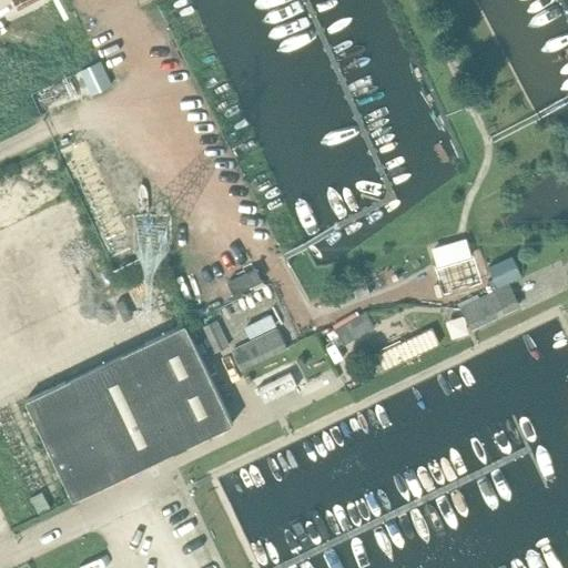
[(0,0),(0,81),(103,29),(89,0),(0,0)]
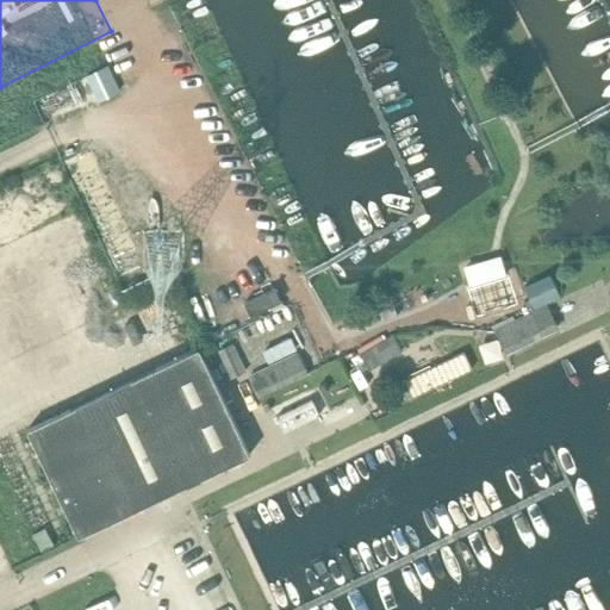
[(543,278),(524,287),(535,309),(560,297),(551,275),(549,274),(543,278)]
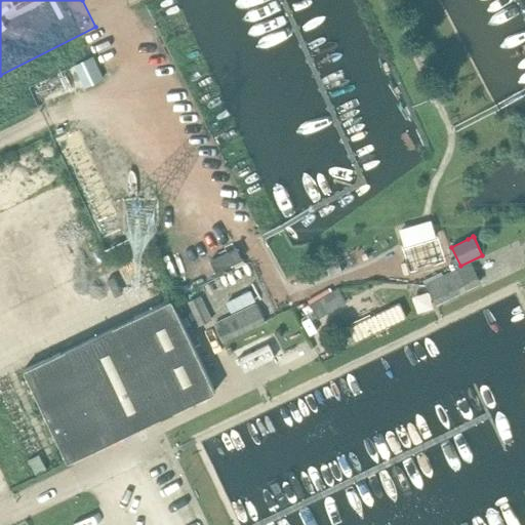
[(436,255),(442,253),(437,237),(404,246),(408,261),(411,261),(414,274),(439,267),(436,255)]
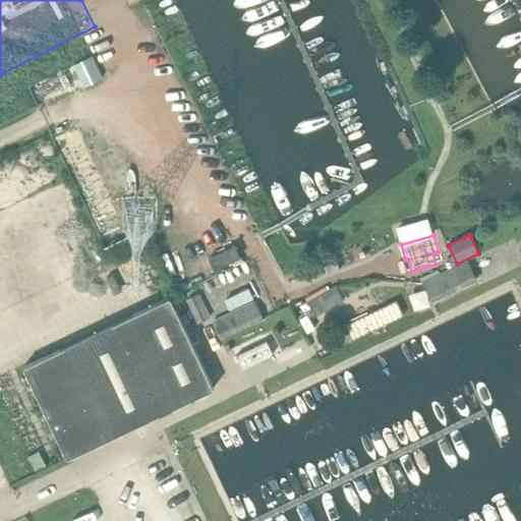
[(234,246),(209,259),(215,271),(240,257),(234,246)]
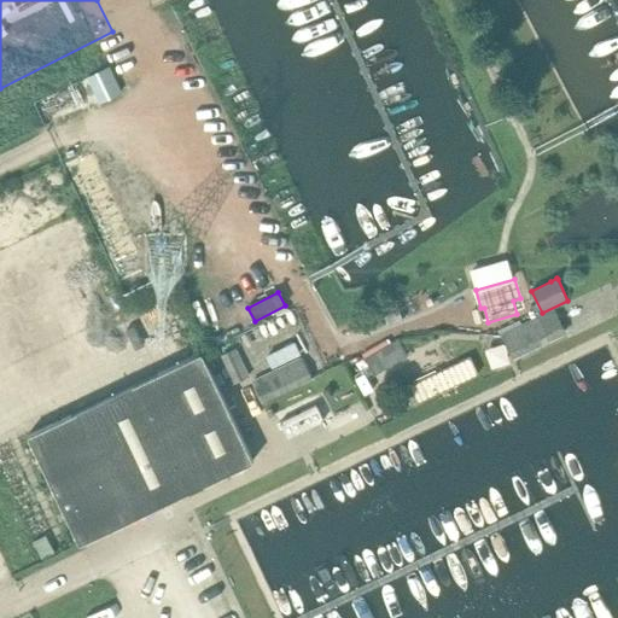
[(501,333),(513,357),(565,333),(553,308),(537,316),(501,333)]
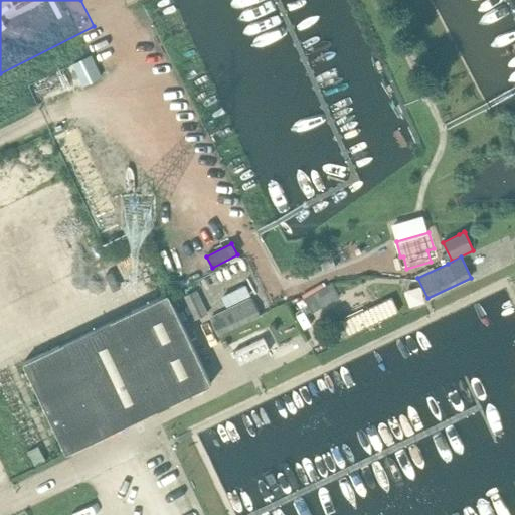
[(304,299),(311,312),(340,296),(332,282),(304,299)]
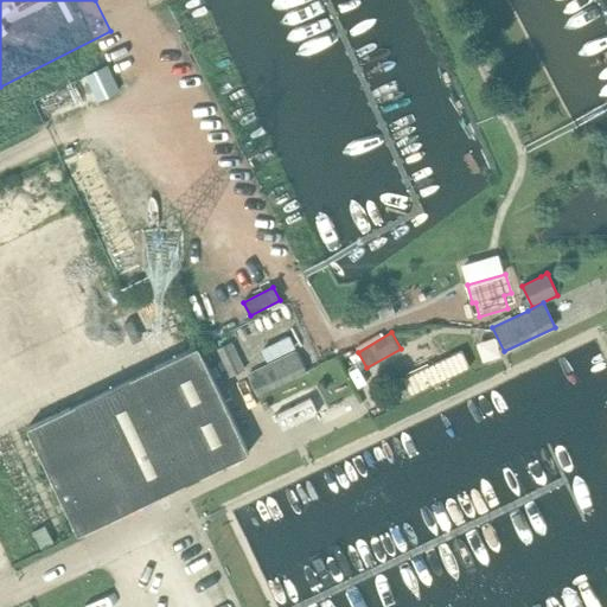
[(225,365),(218,369),(223,378),(230,375),(230,376),(246,369),(232,342),(217,349),(225,365)]
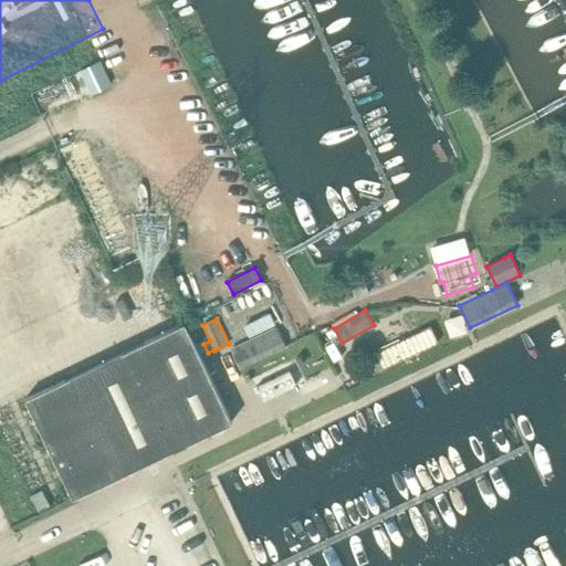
[(25,399),(73,499),(232,422),(185,323),(25,399)]
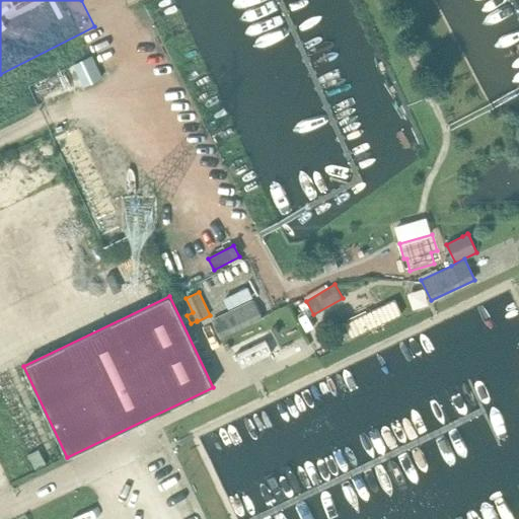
[(211,319),(220,338),(262,317),(253,299),(211,319)]
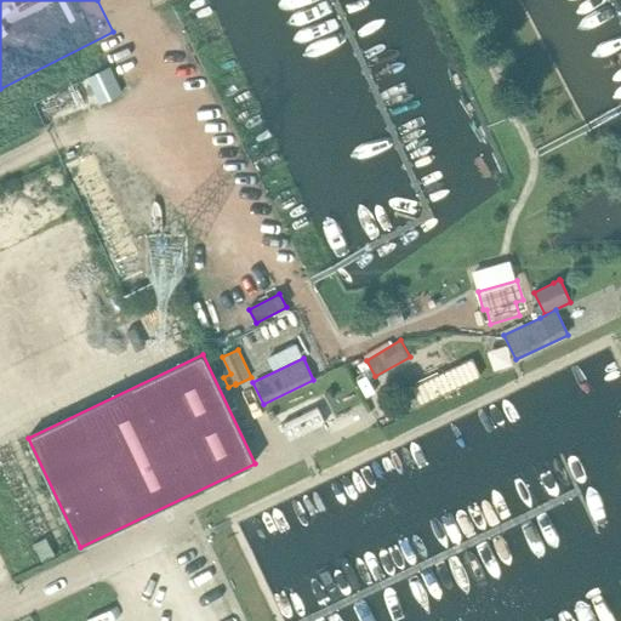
[(410,387),(419,404),(480,375),(472,358),(410,387)]
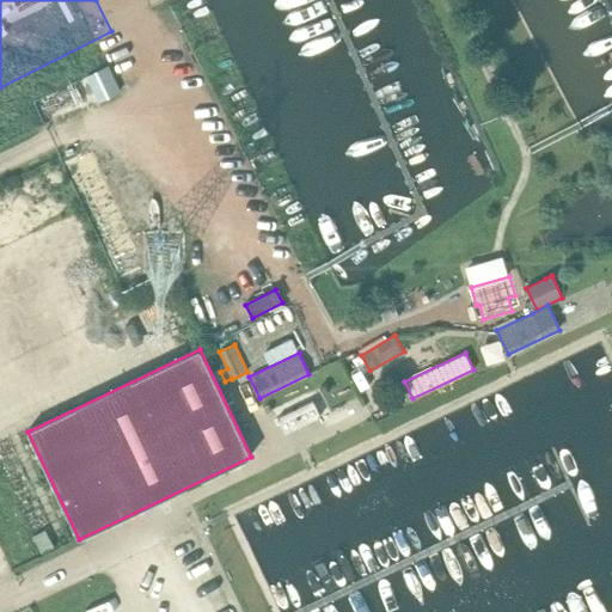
[(277,418),(285,434),(319,417),(312,402),(277,418)]
